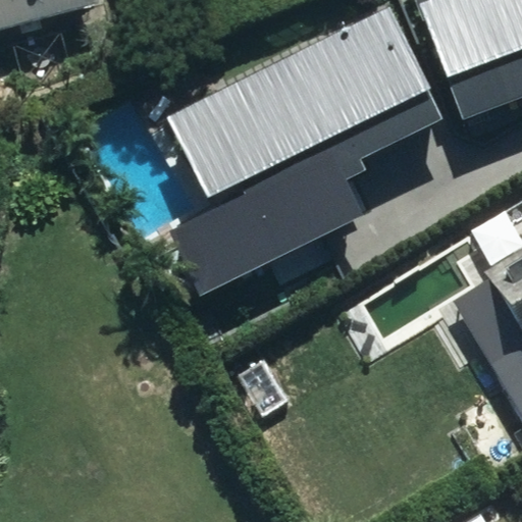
[(0,0),(0,53),(83,27),(73,0),(0,0)]
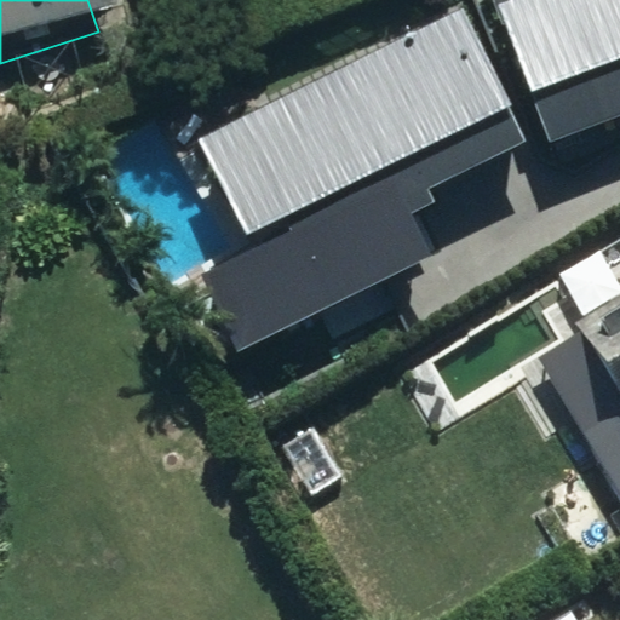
[(619,0),(497,0),(545,125),(554,147),(619,121),(619,0)]
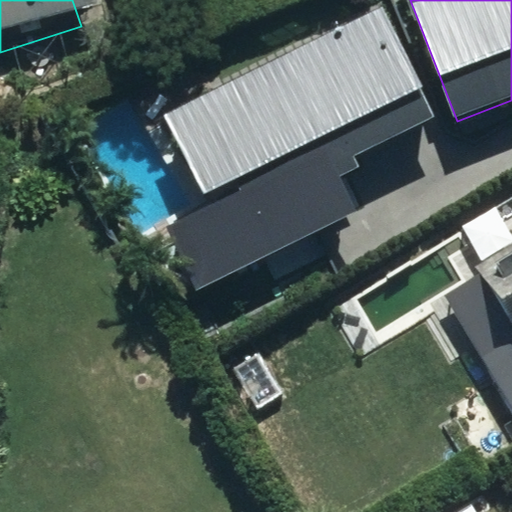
[(211,203),(165,226),(199,292),(362,210),(344,175),(363,165),(355,149),(427,113),(373,8),(165,113),(211,203)]
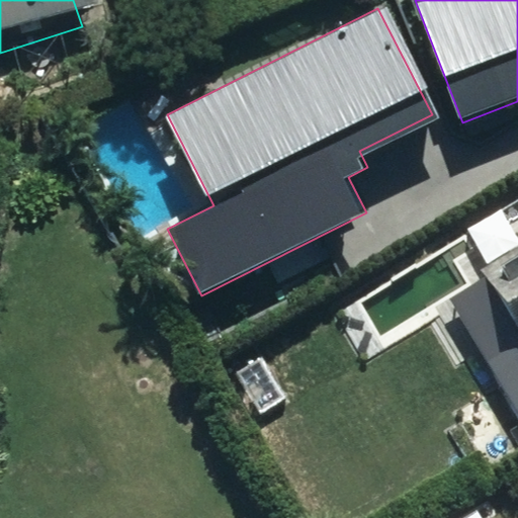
[(517,267),(462,303),(517,392),(517,267)]
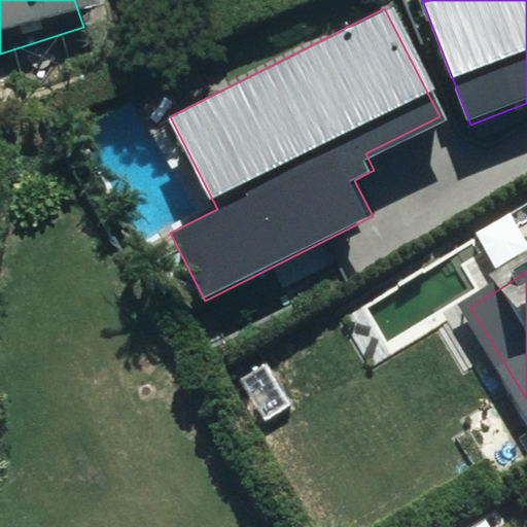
[(515,526),(502,506),(465,526),(515,526)]
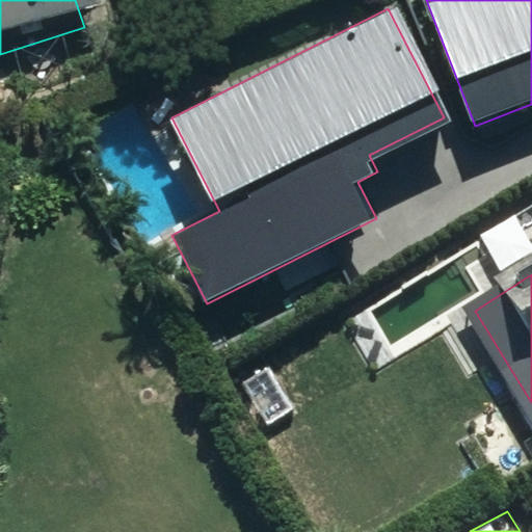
All buildings are outlined.
